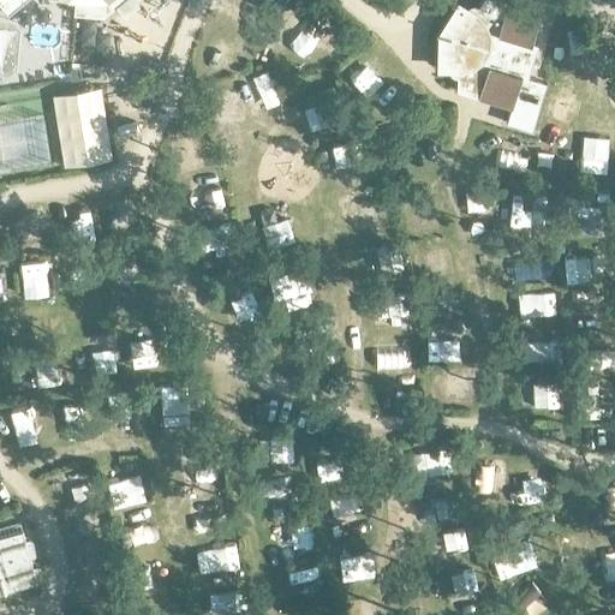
[(0,0),(0,3),(9,13),(24,0),(0,0)]
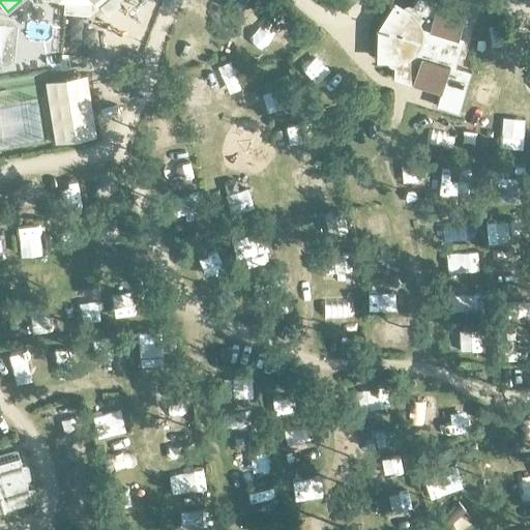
[(400,6),(382,29),(382,59),(394,59),(394,79),(442,93),(450,66),(454,67),(464,38),(459,37),(467,10),(433,0),(417,0),(410,12),(400,6)]
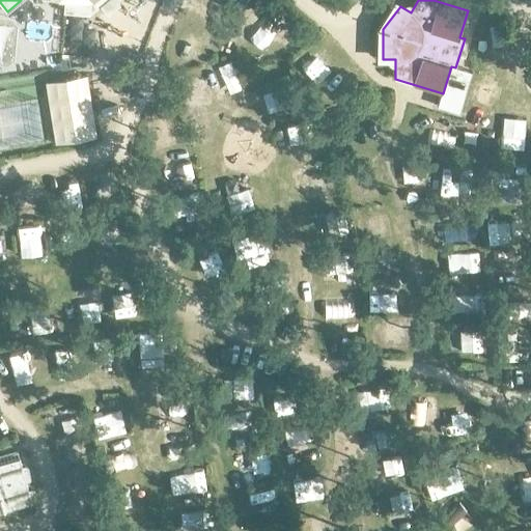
[(96,138),(87,76),(46,82),(55,145),(96,138)]
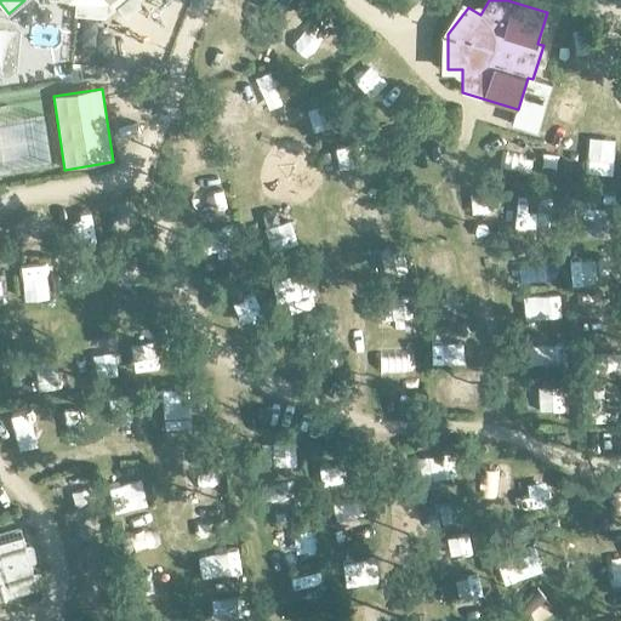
[(548,234),(548,220),(514,221),(514,235),(548,234)]
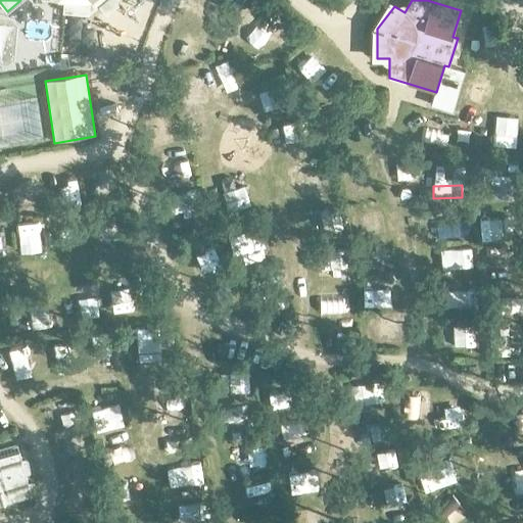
[(484,231),(484,253),(506,253),(506,231),(484,231)]
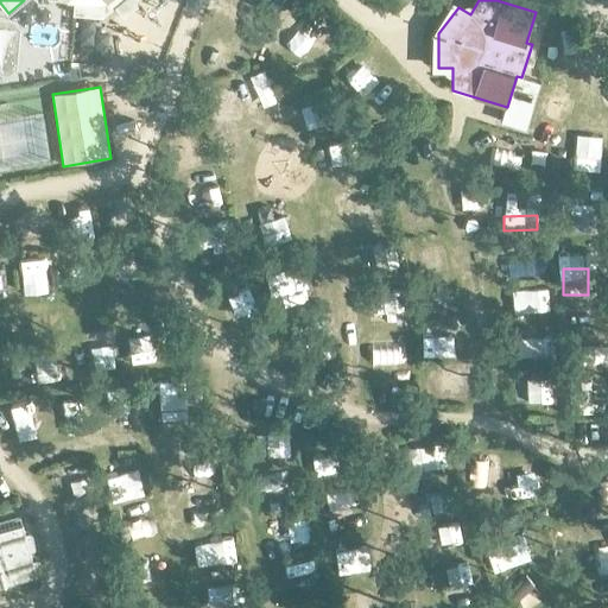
[(159,437),(185,436),(183,399),(157,401),(159,437)]
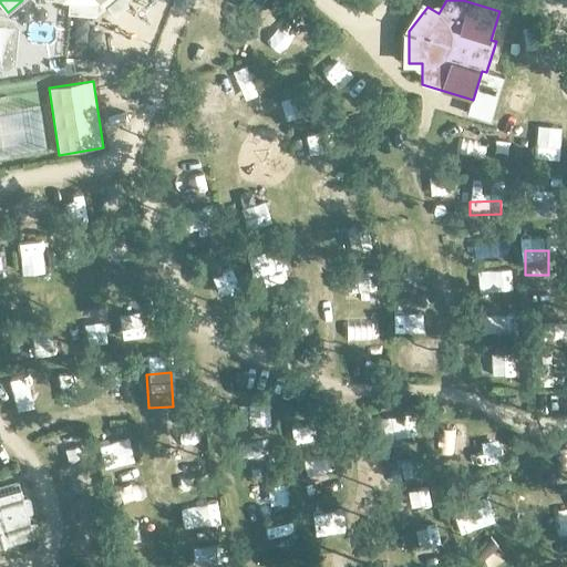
[(12,394),(0,395),(0,413),(14,411),(12,394)]
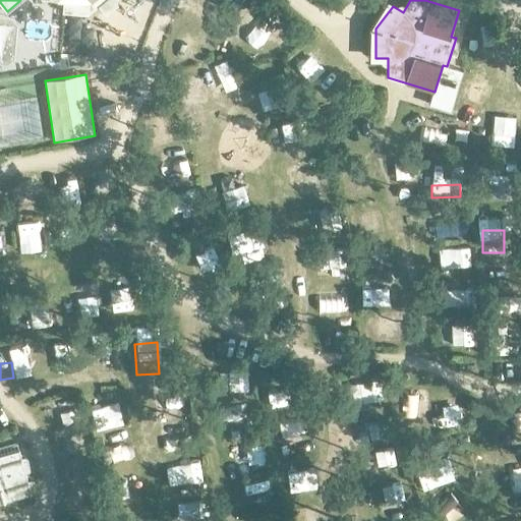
[(0,502),(10,499),(10,498),(31,491),(16,442),(0,447),(0,502)]
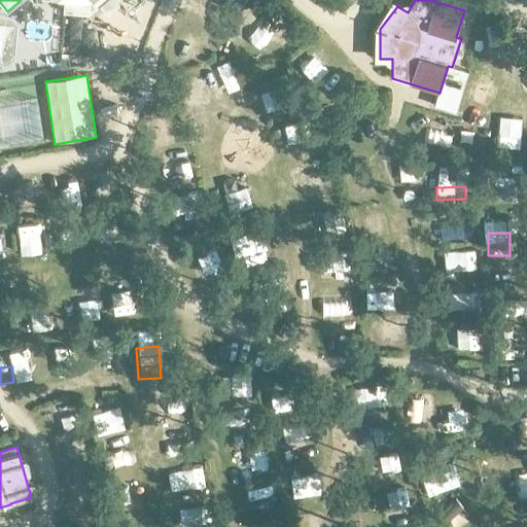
[(6,518),(27,511),(24,501),(3,507),(6,518)]
